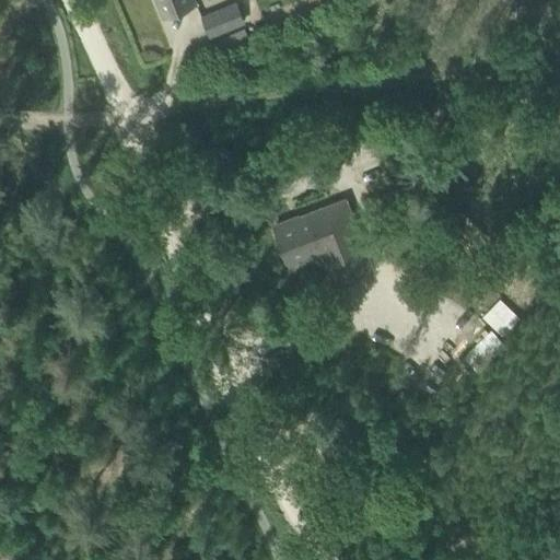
[(156,0),(163,15),(195,2),(194,0),(156,0)]
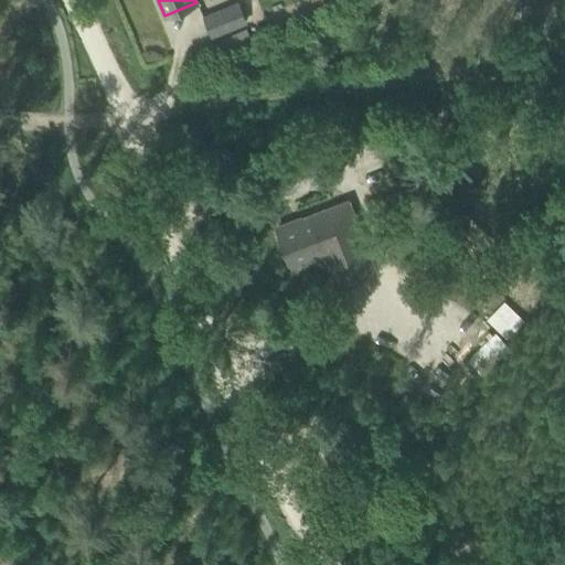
[(238,4),(204,19),(210,33),(244,19),(238,4)]
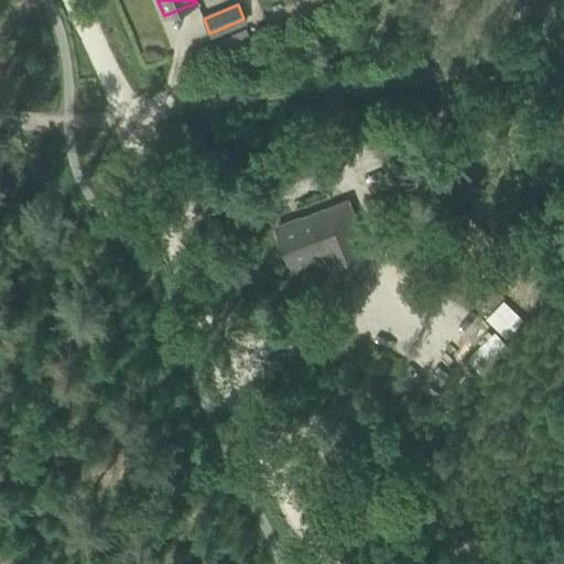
[(377,270),(349,201),(302,219),(301,218),(275,228),(290,266),(322,252),(336,286),(377,270)]
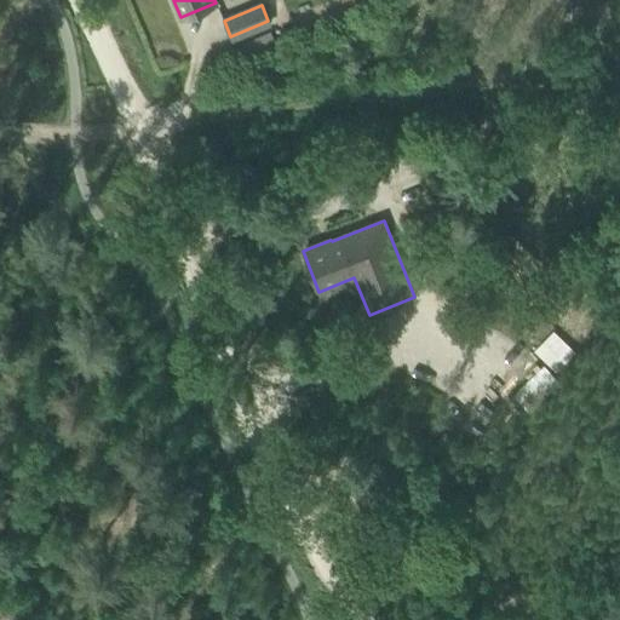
[(552,367),(572,348),(552,327),(533,346),(552,367)]
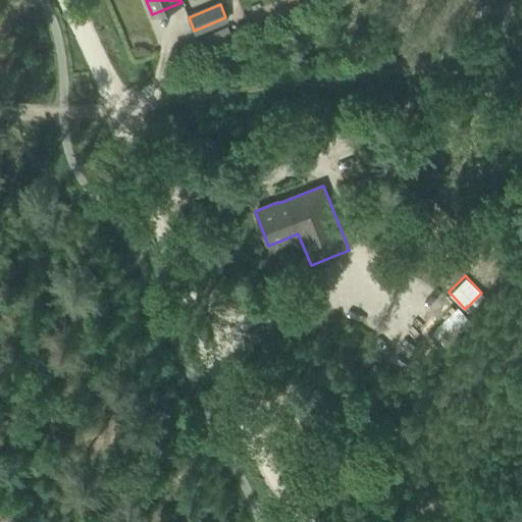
[(483,296),(464,310),(460,305),(429,328),(444,347),(493,310),(483,296)]
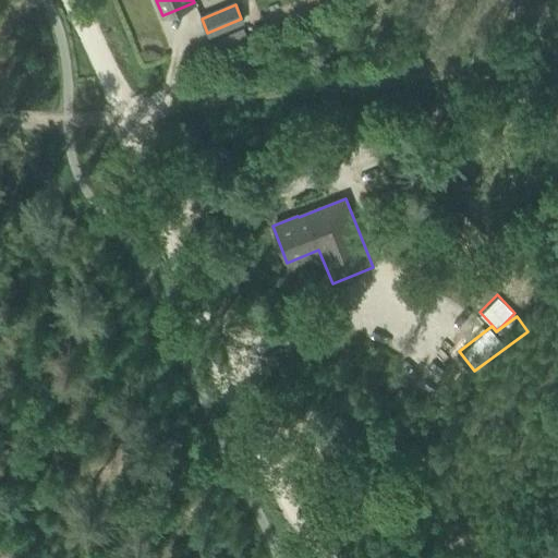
All buildings are outlined.
